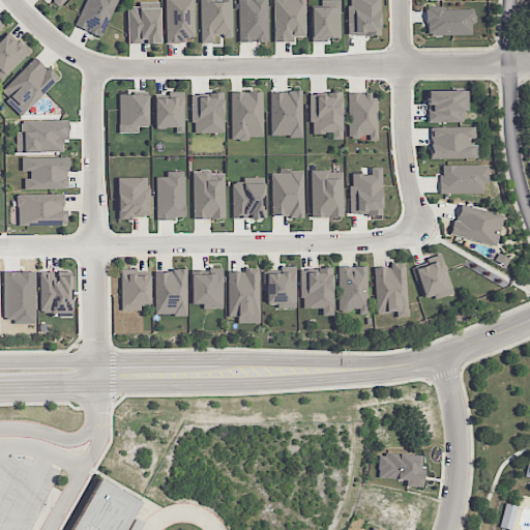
[(85,0),(75,26),(100,37),(116,0),(85,0)]
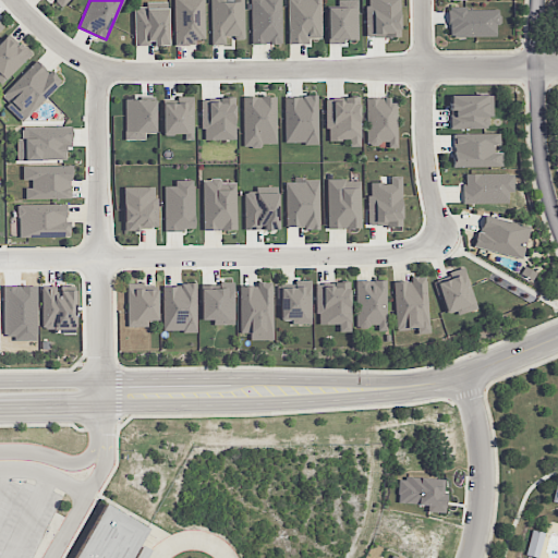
[(205,39),(203,0),(173,0),(174,45),(194,45),(194,39),(205,39)]
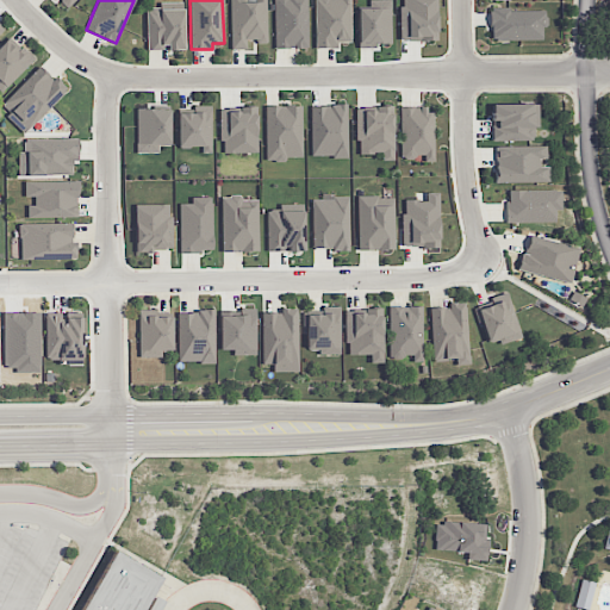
[(266,0),(230,0),(231,49),(247,49),(246,39),(256,38),(256,43),(267,43),(266,0)]
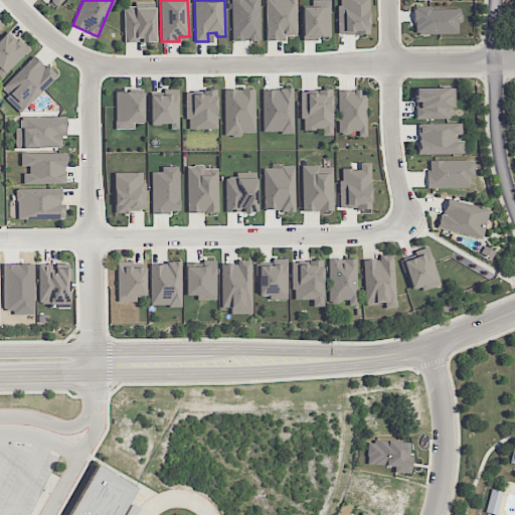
[(260,40),(259,0),(230,0),(232,40),(260,40)]
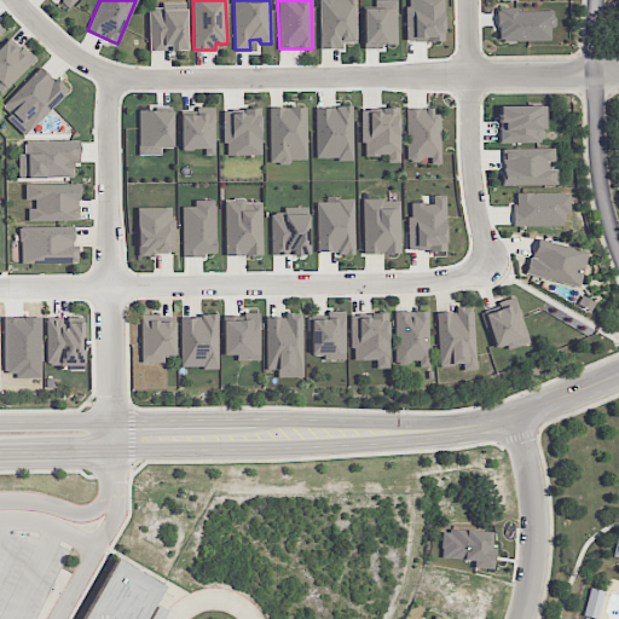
[(354,0),(318,0),(319,48),(342,48),(342,42),(356,42),(354,0)]
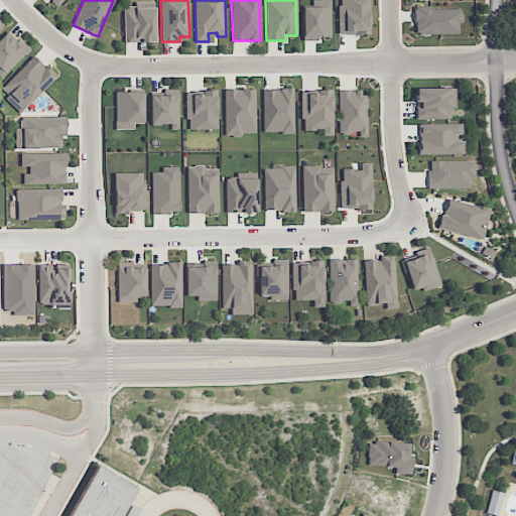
[(303,40),(318,39),(318,36),(331,36),(330,0),(311,0),(311,6),(302,7),(303,40)]
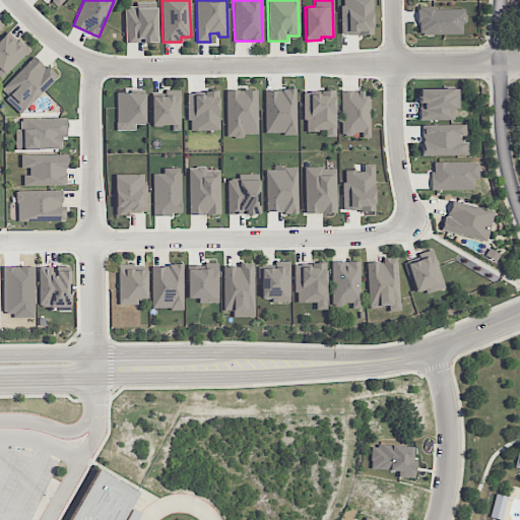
[(341,0),(341,34),(372,34),(371,0),(341,0)]
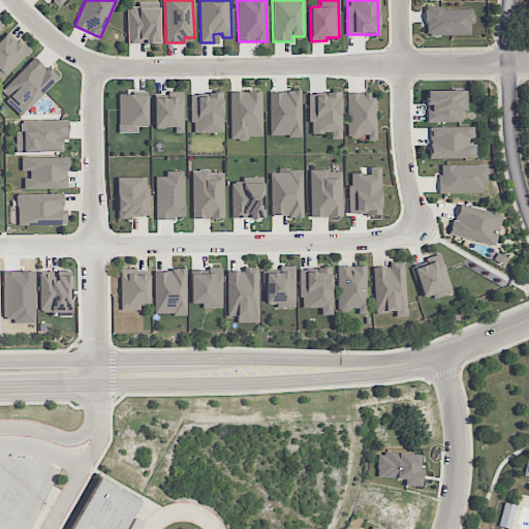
[(160,42),(158,1),(137,2),(138,6),(126,7),(127,43),(160,42)]
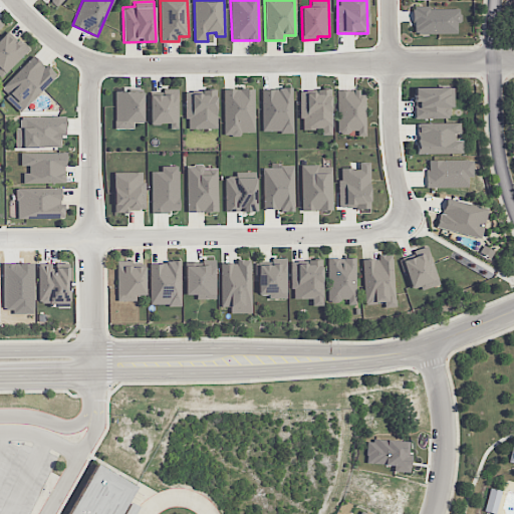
[(459,7),(413,8),(414,34),(456,33),(456,23),(460,23),(459,7)]
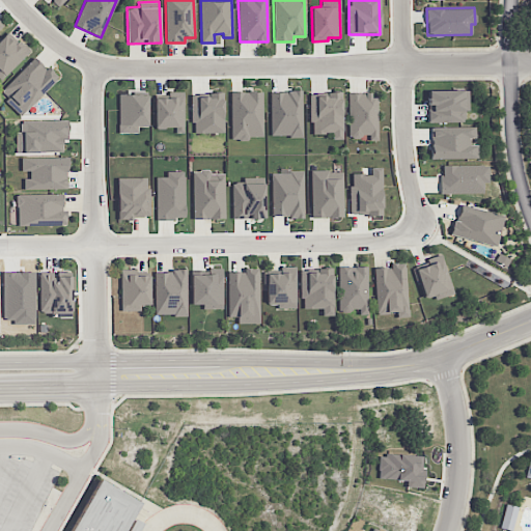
[(7,33),(0,39),(0,80),(0,81),(28,54),(7,33)]
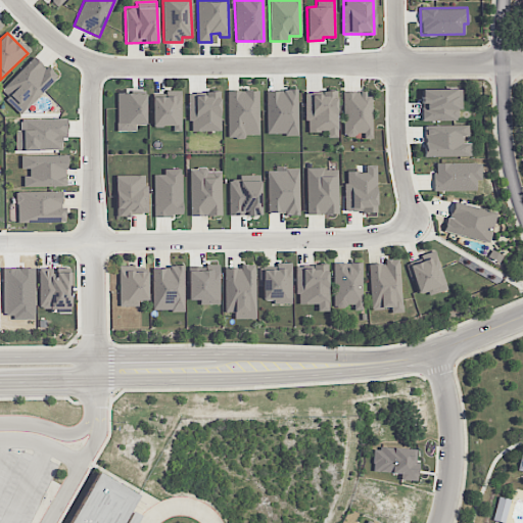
[(2,90),(9,97),(6,100),(20,114),(56,77),(34,55),(2,90)]
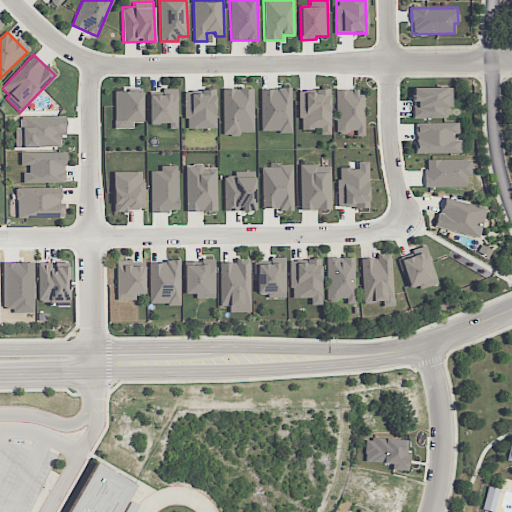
[(449,87),(412,87),(413,118),(450,117),(449,87)]
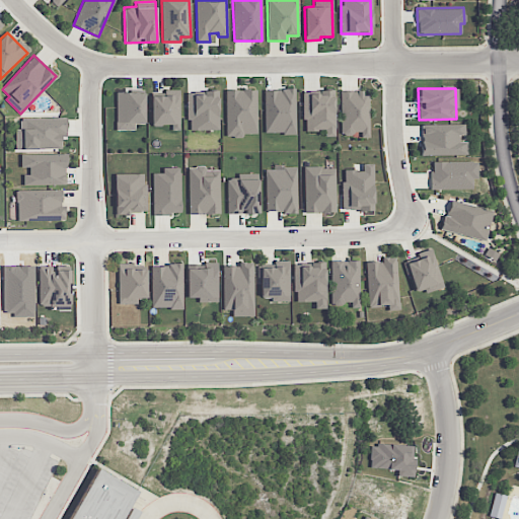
[(151,96),(151,126),(171,125),(171,129),(179,129),(178,89),(164,90),(164,95),(151,96)]
